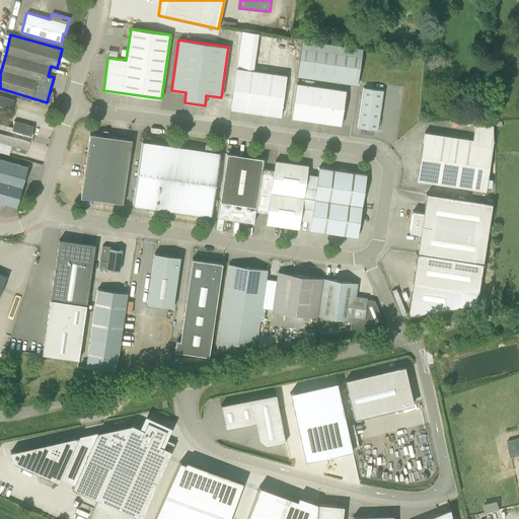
[(357,84),(361,56),(362,49),(302,40),(297,76),(357,84)]
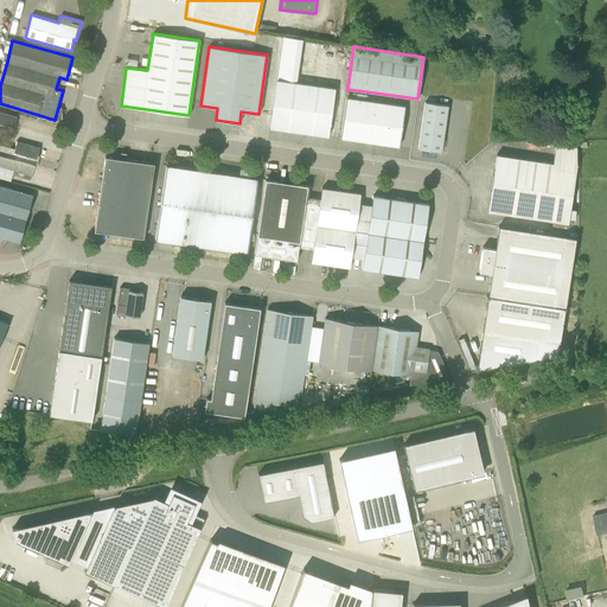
[(276,80),(269,127),(328,135),(334,88),(276,80)]
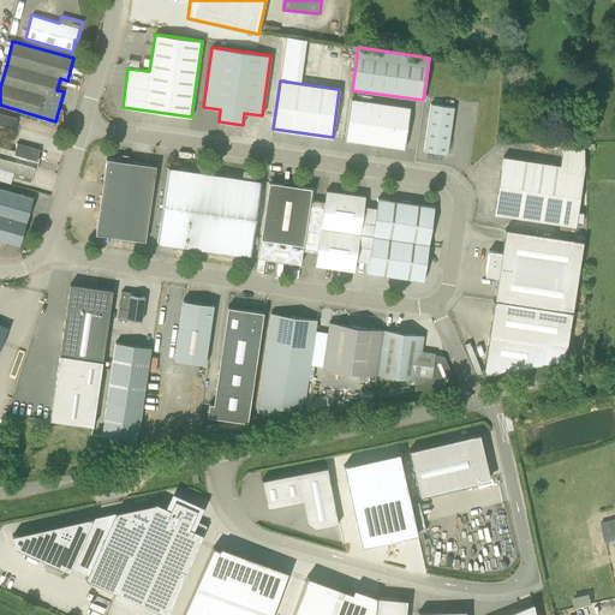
[(405,148),(411,107),(351,99),(345,139),(405,148)]
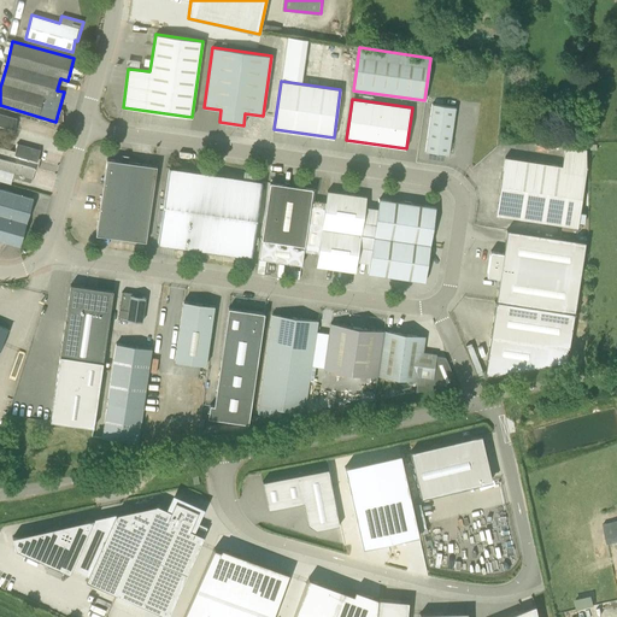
[(448,154),(456,107),(432,104),(425,151),(448,154)]
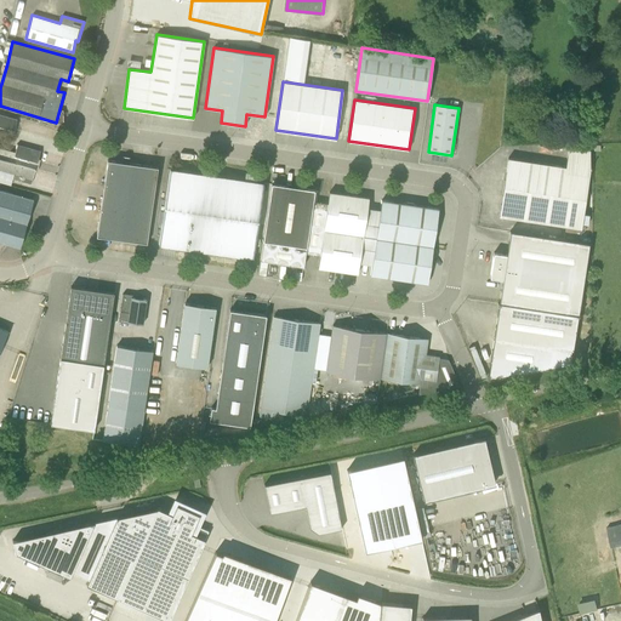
[(0,126),(13,130),(17,119),(0,114),(0,126)]
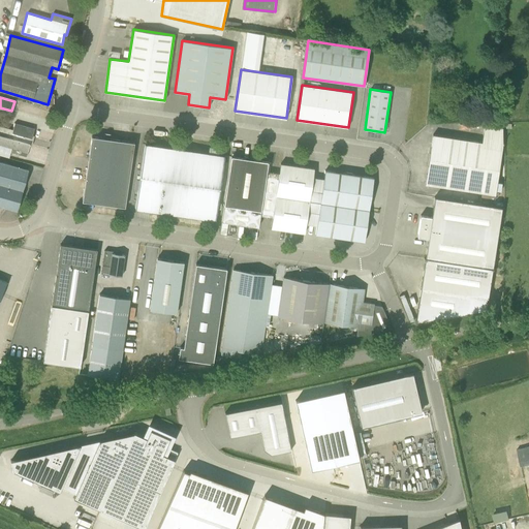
[(28,152),(34,128),(14,123),(12,129),(0,125),(0,145),(12,148),(10,152),(18,154),(27,156),(28,152)]
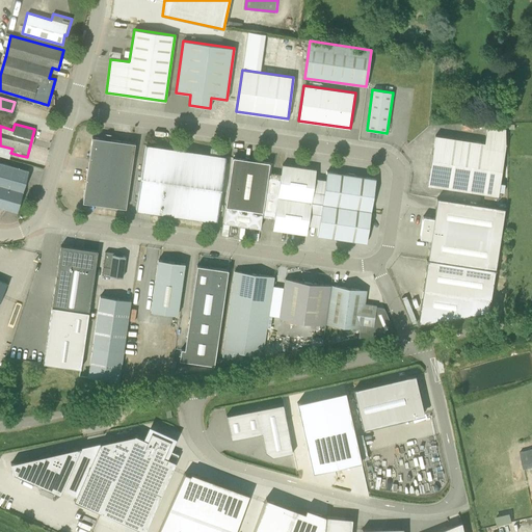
[(505,147),(505,128),(487,126),(484,143),(435,135),(428,185),(498,195),(505,147)]
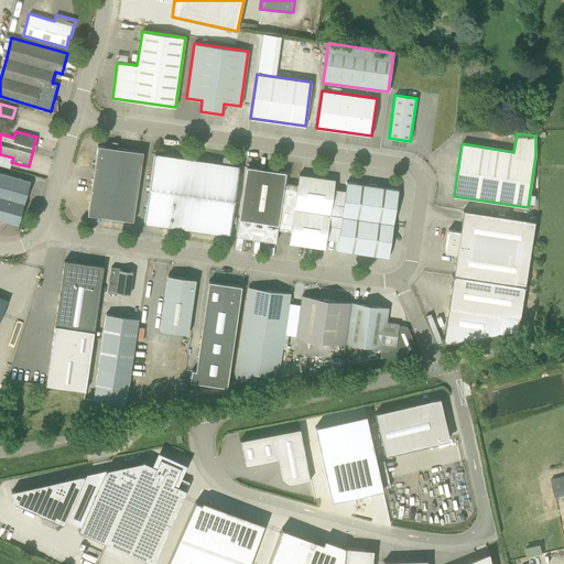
[(133,221),(143,152),(98,145),(87,215),(133,221)]
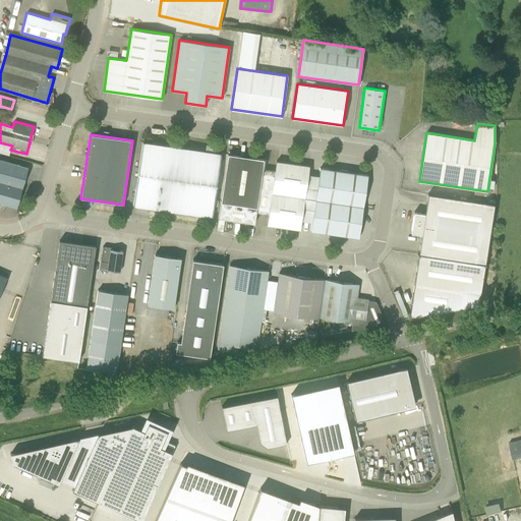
[(213,218),(222,154),(142,141),(133,206),(213,218)]
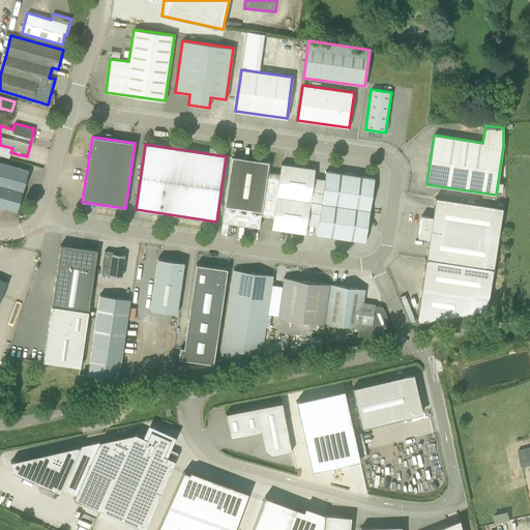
[(261,217),(267,173),(269,163),(232,156),(223,223),(259,228),(261,217)]
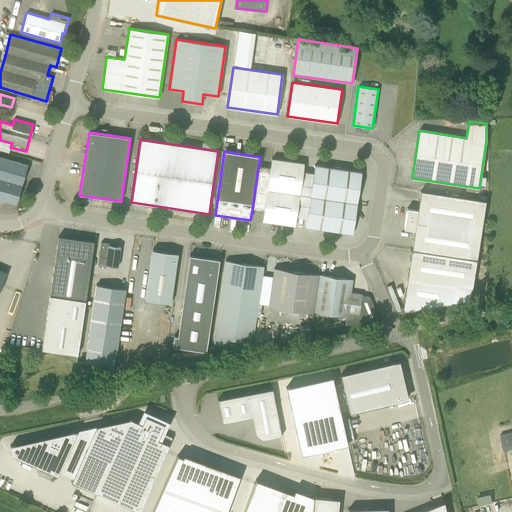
[(0,199),(16,204),(28,165),(0,156),(0,199)]
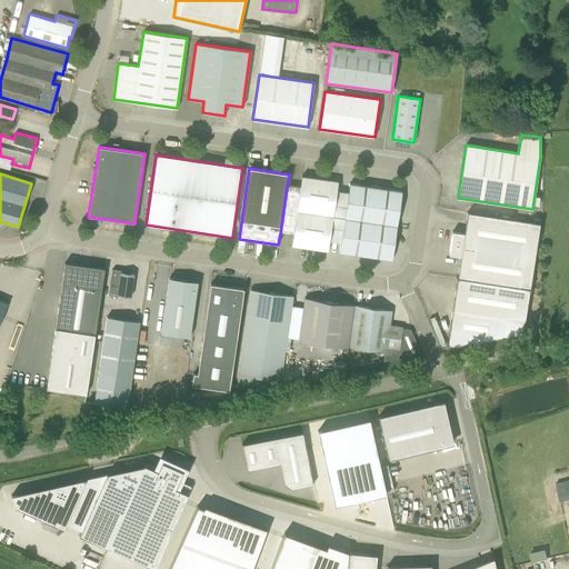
[(330,238),(333,217),(336,193),(338,181),(301,176),(292,236),(291,246),(328,250),(329,238),(330,238)]
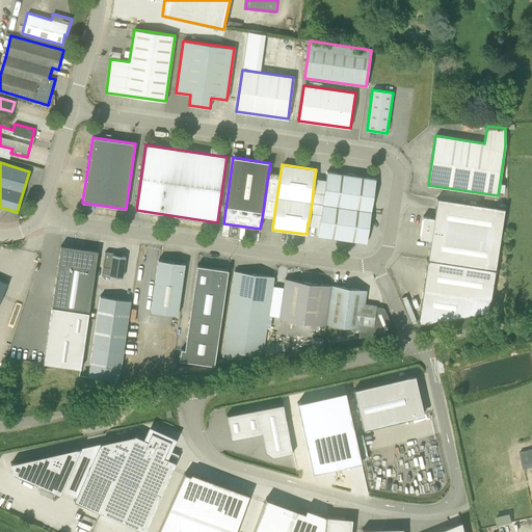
[(326,171),(325,183),(322,204),(371,211),(375,179),(326,171)]
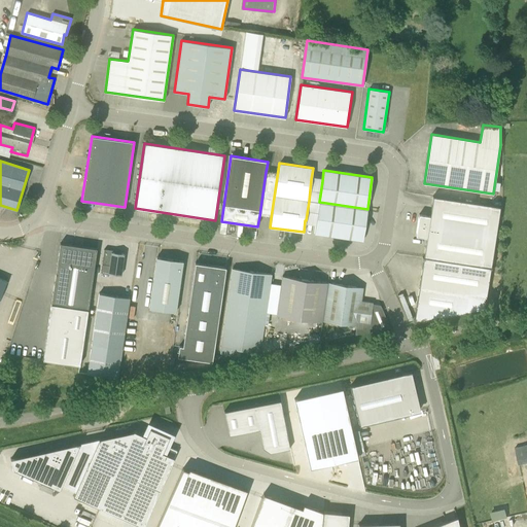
[(266,172),(259,216),(271,218),(278,173),(266,172)]
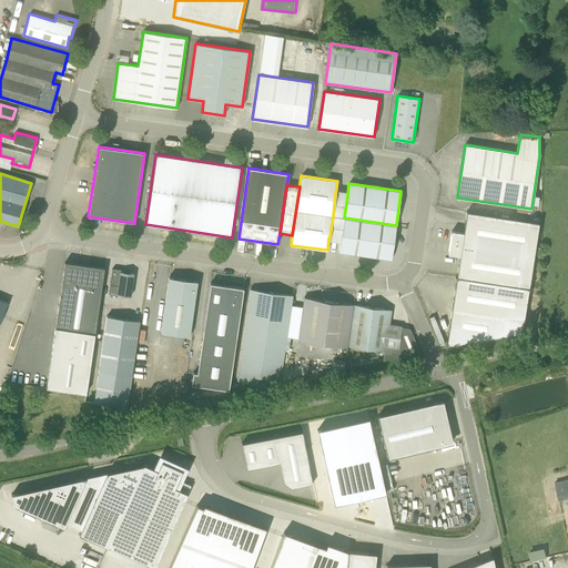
[(333,216),(344,217),(347,195),(335,193),(333,216)]
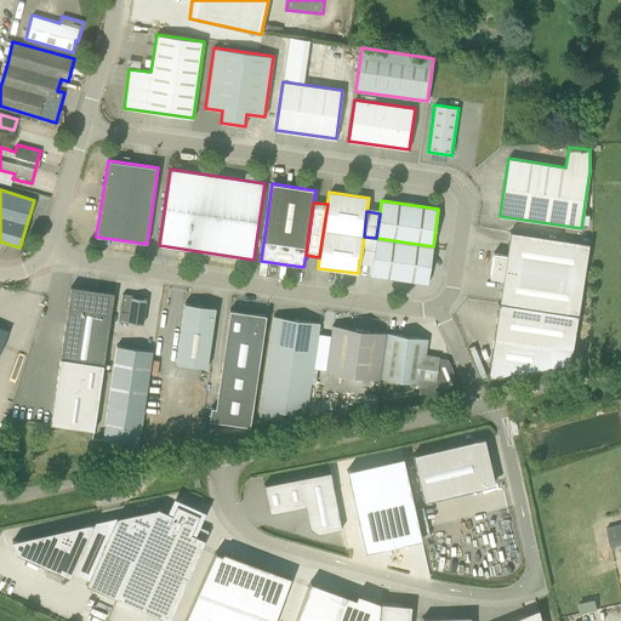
[(579,314),(590,243),(511,231),(507,255),(494,252),(490,278),(502,279),(500,303),(579,314)]
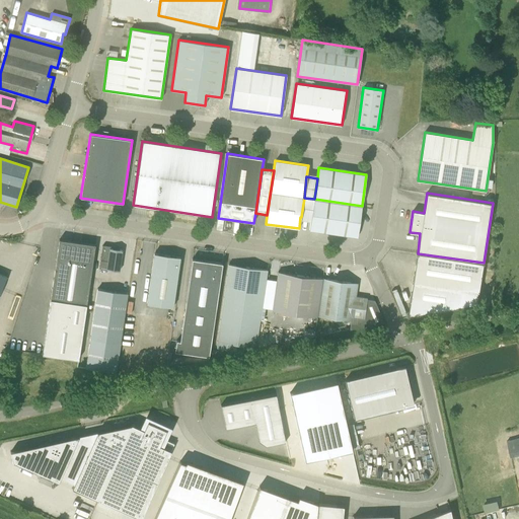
[(301,217),(311,219),(314,199),(304,198),(301,217)]
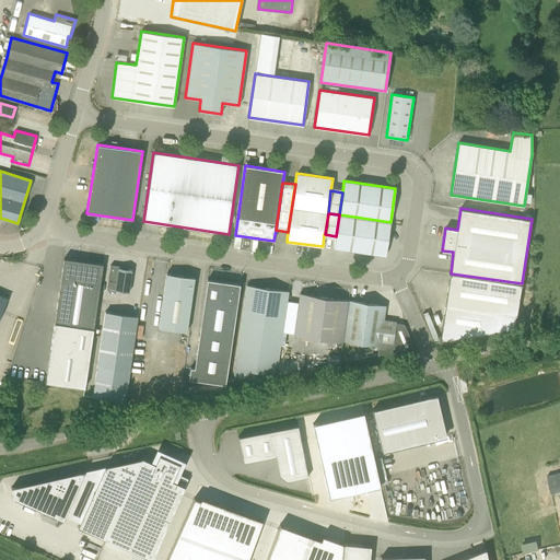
[(391,222),(339,214),(336,236),(334,248),(385,256),(391,222)]
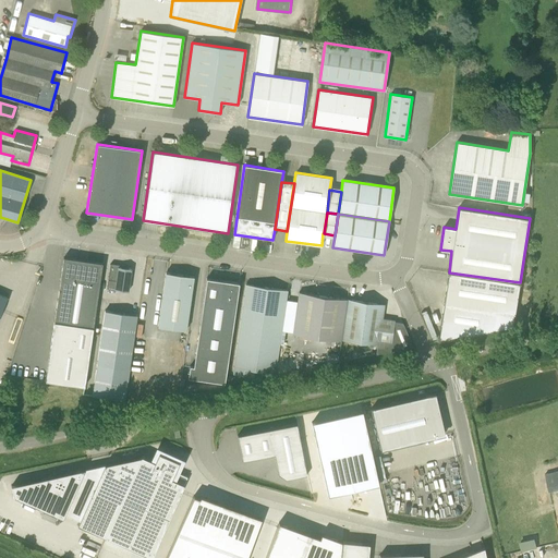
[(93,327),(102,263),(63,257),(55,322),(93,327)]
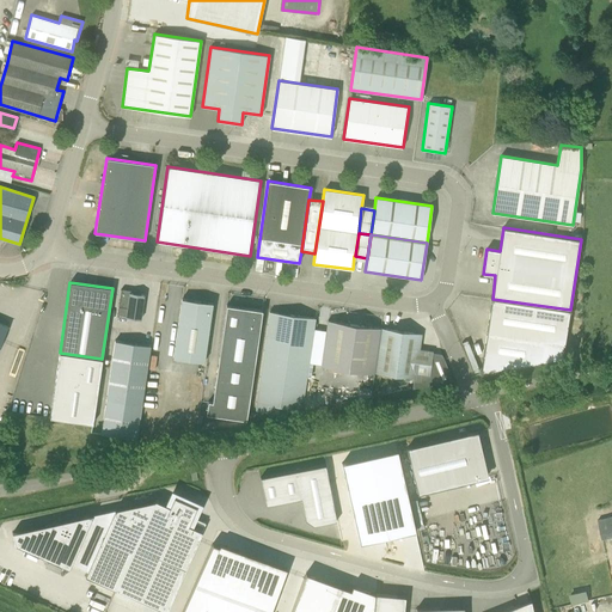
[(117,316),(126,317),(141,319),(145,294),(129,293),(130,291),(121,289),(117,316)]
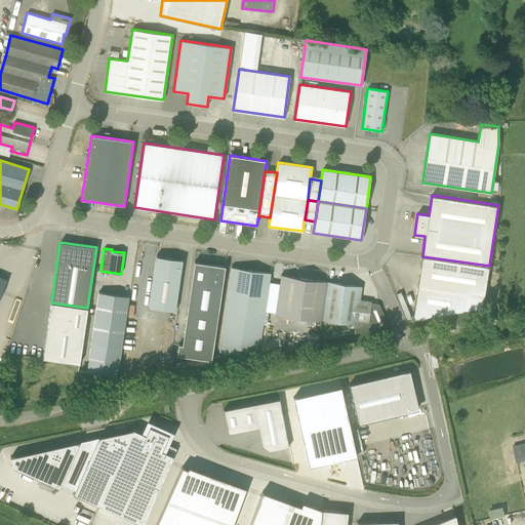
[(489,267),(490,267),(489,266),(422,256),(420,255),(420,256),(421,256),(412,321),(482,307),(488,267),(489,267)]
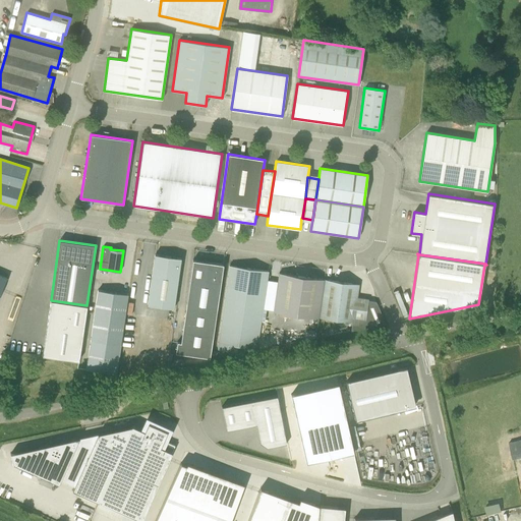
[(174,308),(181,258),(155,254),(148,304),(174,308)]
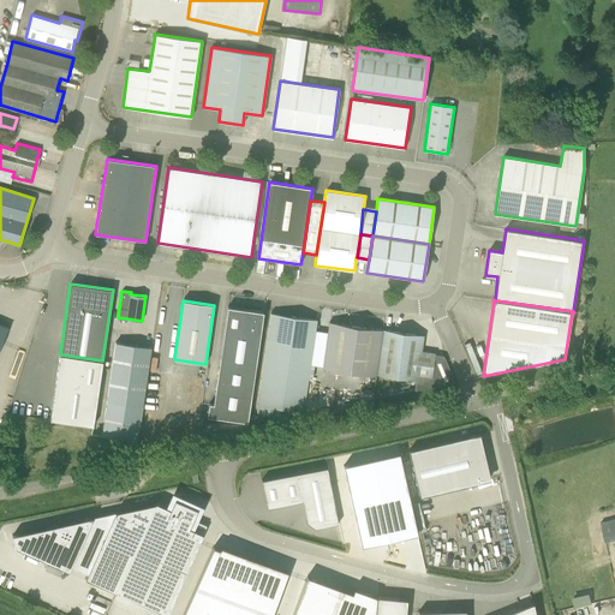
[(209,404),(207,416),(248,422),(248,419),(252,386),(255,374),(263,311),(227,306),(219,369),(216,381),(214,404),(209,404)]
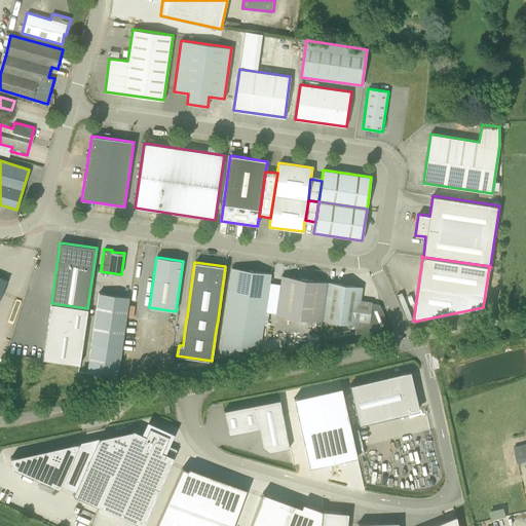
[(270,275),(271,273),(231,267),(219,352),(239,354),(239,348),(260,351),(265,311),(270,275)]
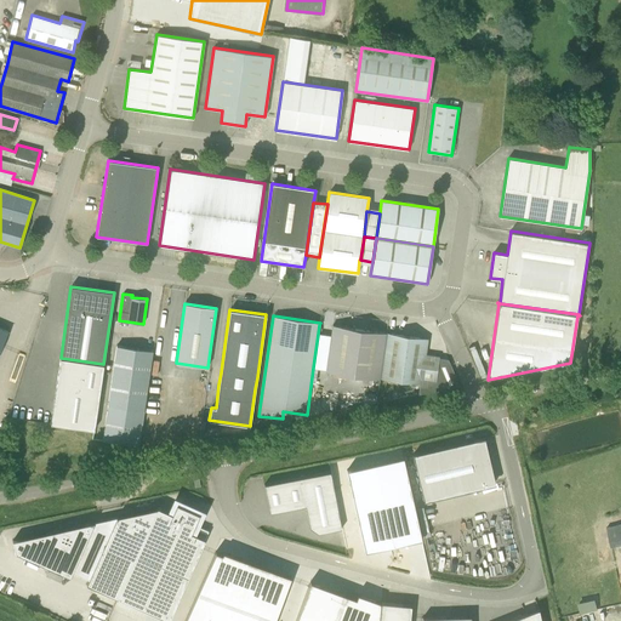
[(332,325),(332,328),(326,370),(380,377),(387,332),(332,325)]
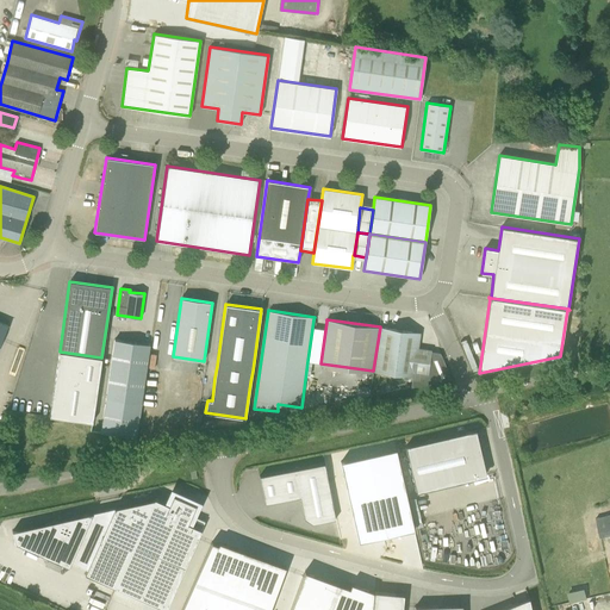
[(380,327),(373,371),(412,377),(411,387),(452,379),(440,353),(431,352),(417,349),(419,332),(380,327)]
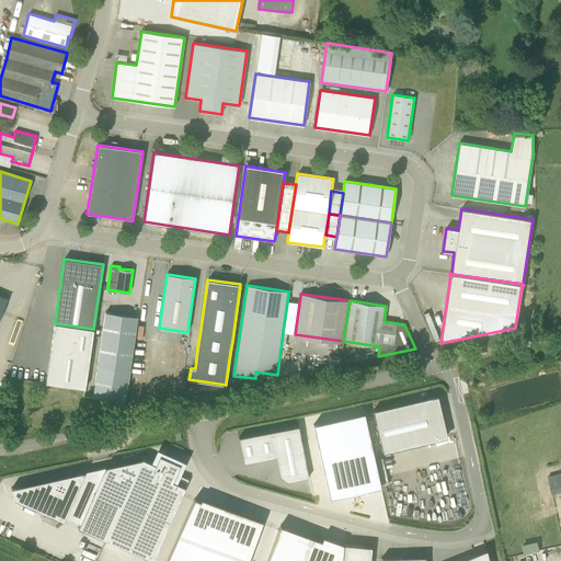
[(126,370),(136,317),(103,310),(93,364),(126,370)]
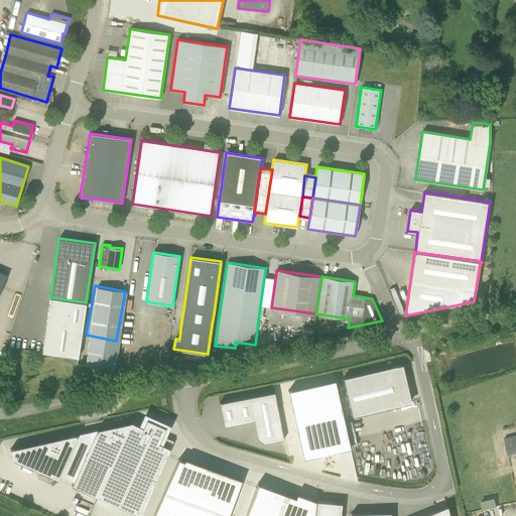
[(50,297),(42,353),(78,358),(86,302),(50,297)]
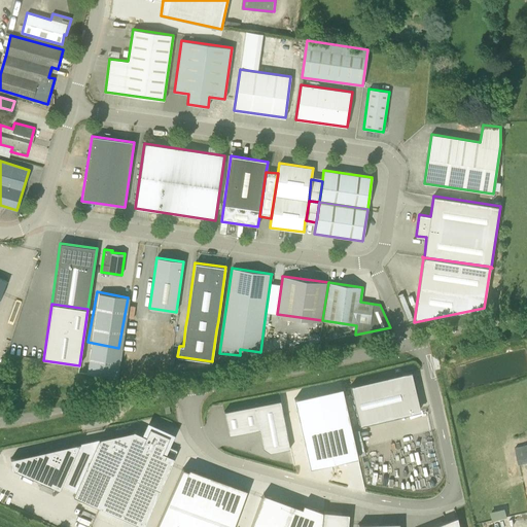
[(359,425),(411,414),(411,413),(420,411),(419,410),(417,397),(411,373),(401,375),(400,374),(371,381),(350,386),(359,425)]
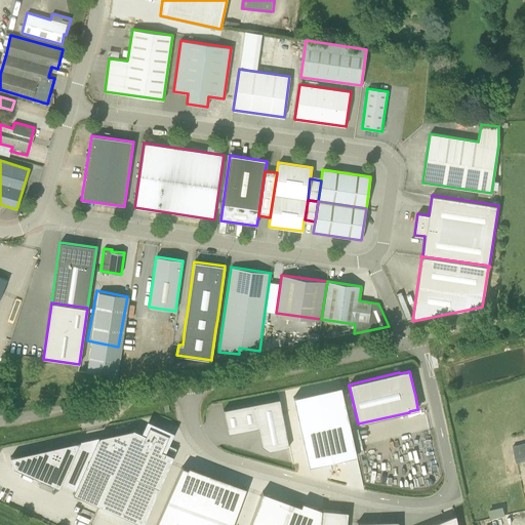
[(293,397),(309,467),(357,456),(340,387),(293,397)]
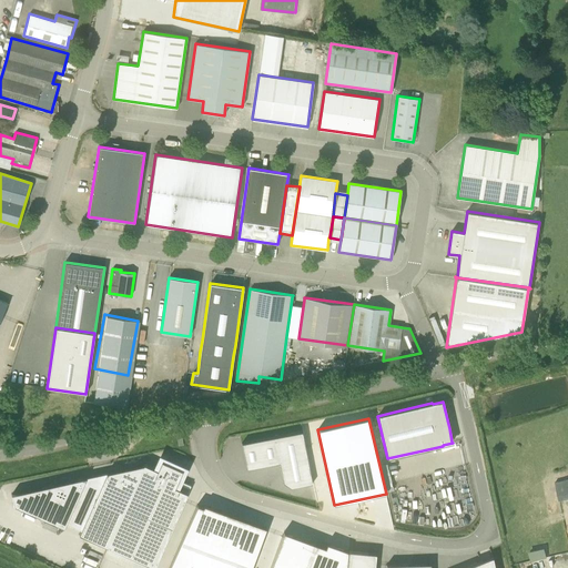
[(241,443),(246,469),(279,463),(283,483),(291,487),(313,484),(302,432),(241,443)]
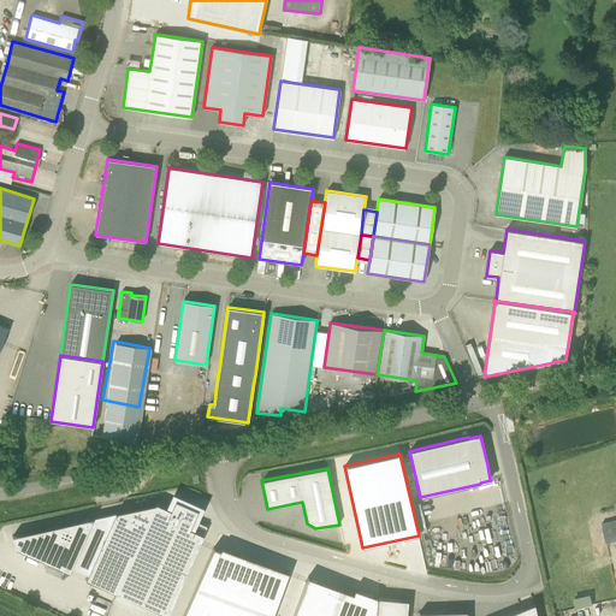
[(157,504),(118,592),(120,592),(119,594),(166,615),(207,526),(194,520),(199,510),(175,499),(170,510),(157,504)]
